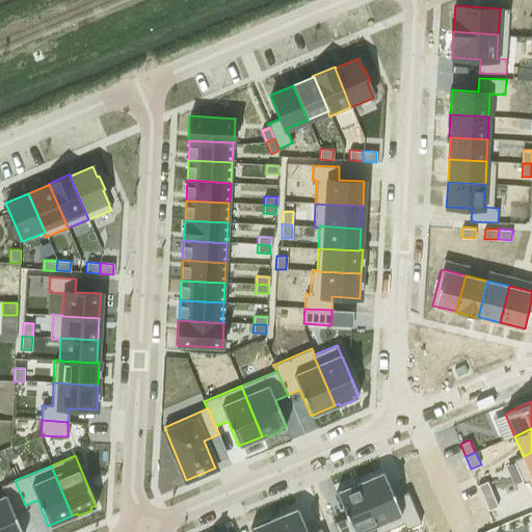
[(383,472),(360,481),(369,502),(377,523),(400,513),(403,523),(418,516),(407,491),(395,497),(393,493),(383,472)]
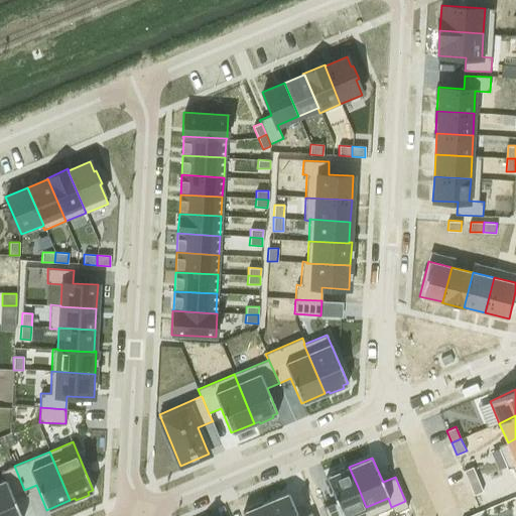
[(0,482),(0,515),(20,515),(12,495),(24,490),(14,466),(1,472),(4,481),(0,482)]
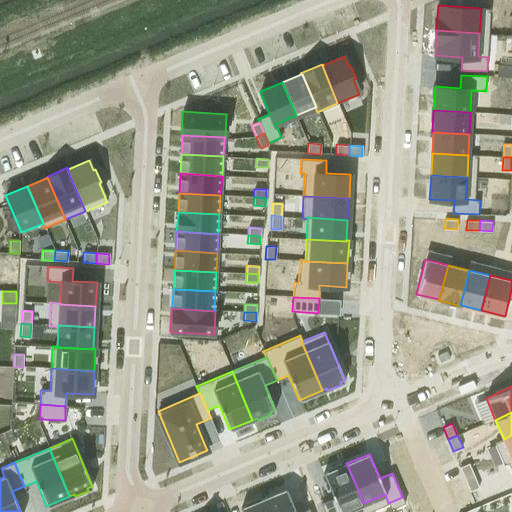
[(334,498),(322,503),(325,511),(341,511),(363,503),(346,463),(323,473),(334,498)]
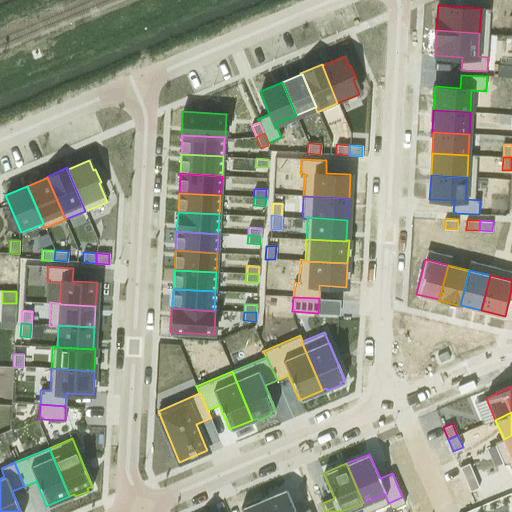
[(469,463),(460,467),(465,479),(474,475),(469,463)]
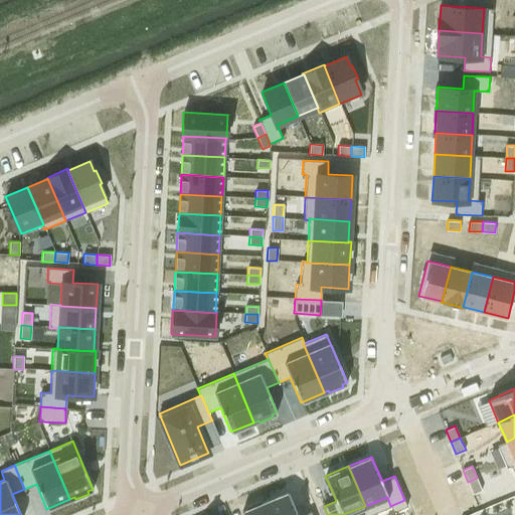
[(477,478),(468,482),(473,494),(482,490),(477,478)]
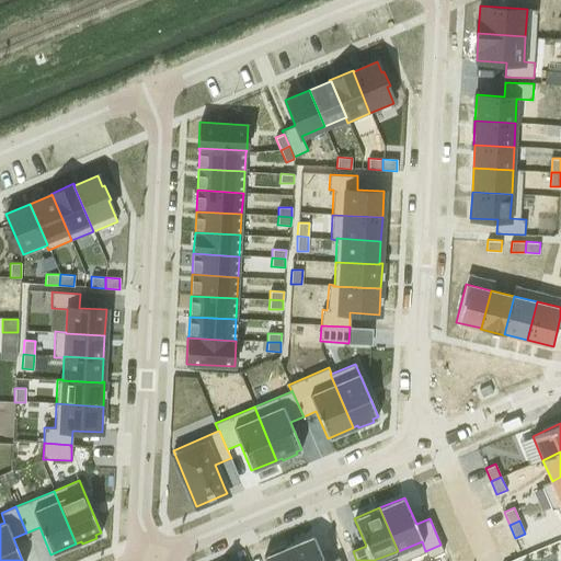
[(324,560),(315,536),(289,546),(295,560),(340,560),(339,557),(329,560),(324,560)]
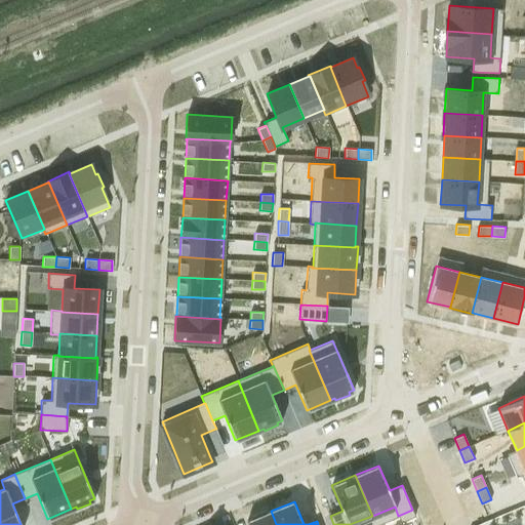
[(248,524),(276,524),(271,511),(247,521),(248,524)]
